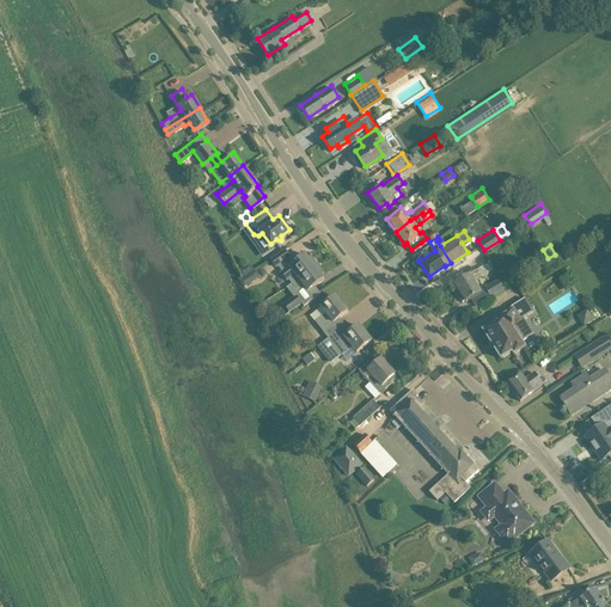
[(287,275),(291,281),(317,261),(310,252),(306,255),(304,251),(291,262),(286,256),(287,255),(282,249),(269,257),(275,264),(277,263),(281,268),(279,270),(285,277),(287,275)]
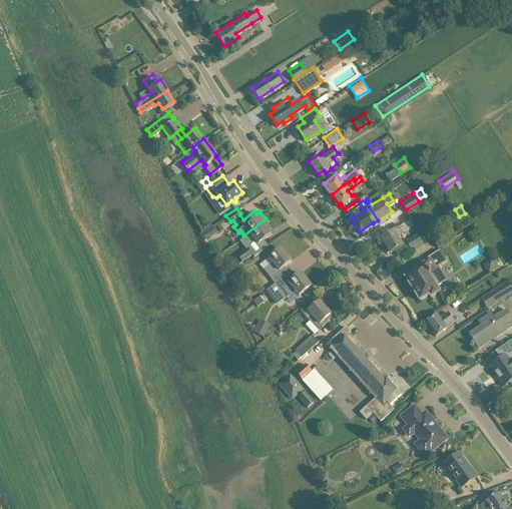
[(266,218),(243,235),(247,240),(252,236),(257,241),(271,230),(269,228),(271,225),(266,218)]
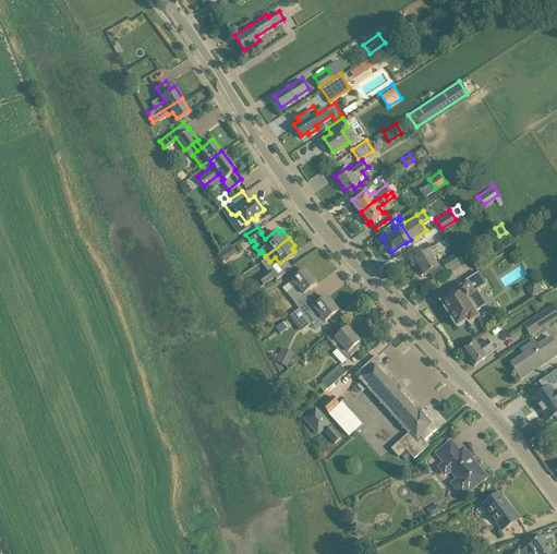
[(423,273),(437,264),(430,252),(436,248),(438,250),(447,244),(443,238),(413,255),(419,265),(416,266),(421,273),(423,272),(423,273)]
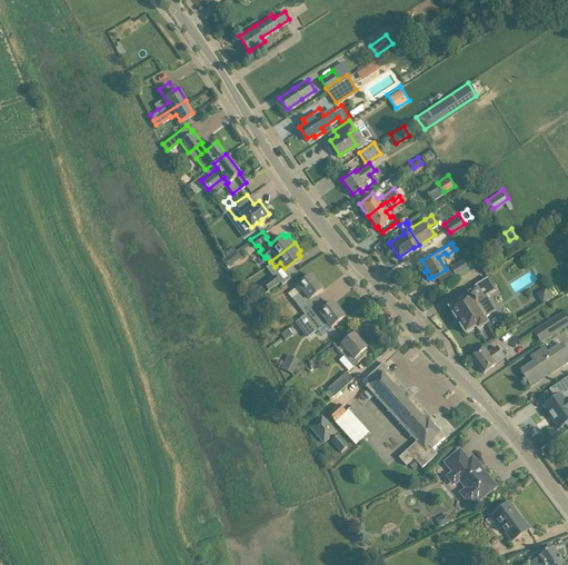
[(221,259),(226,265),(233,260),(229,254),(221,259)]
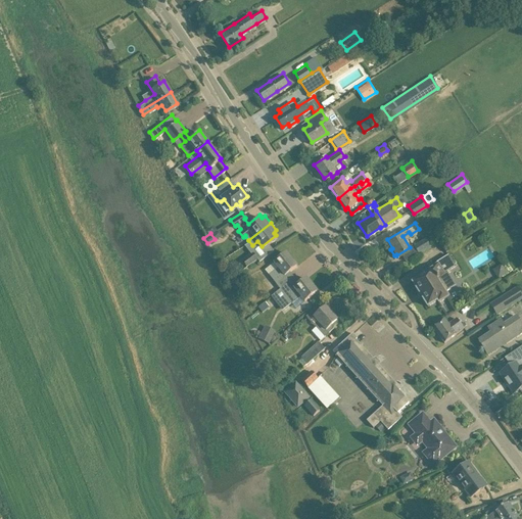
[(438,239),(445,250),(452,246),(445,235),(438,239)]
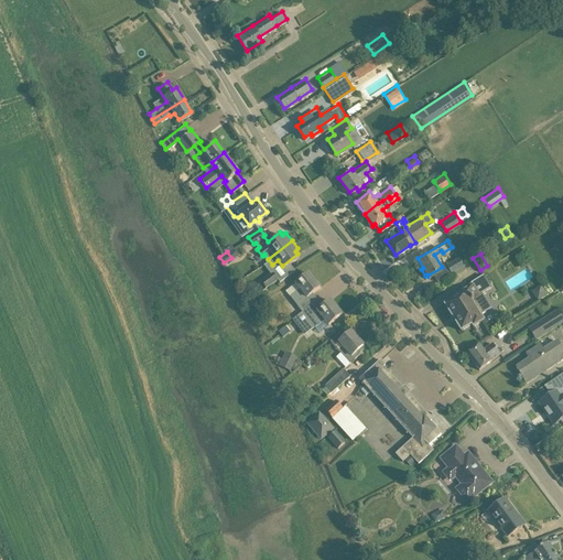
[(458,255),(445,262),(451,272),(464,264),(458,255)]
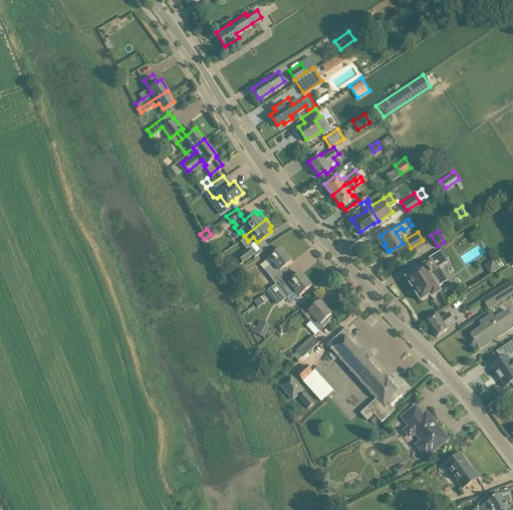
[(248,246),(237,253),(241,259),(252,251),(248,246)]
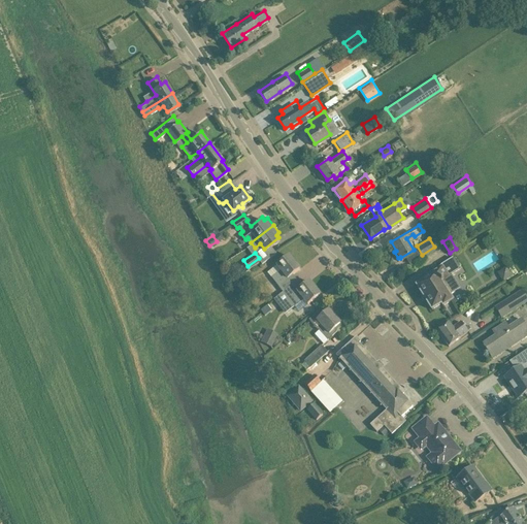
[(270,275),(282,289),(293,281),(288,274),(298,266),(288,253),(280,259),(269,268),(272,273),(270,275)]
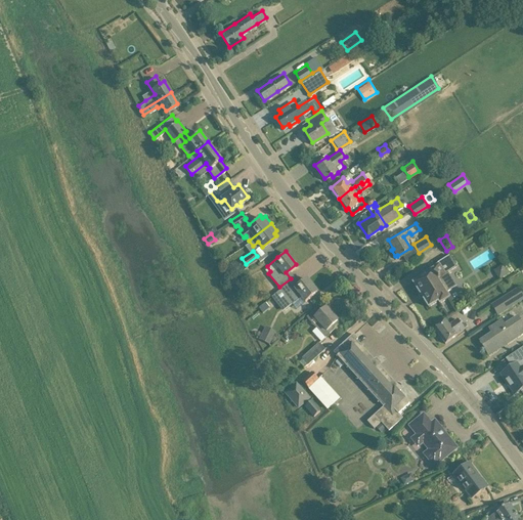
[(422,274),(412,280),(428,304),(437,298),(439,301),(448,295),(445,290),(455,283),(447,270),(455,264),(448,253),(436,260),(437,261),(421,272),(422,274)]
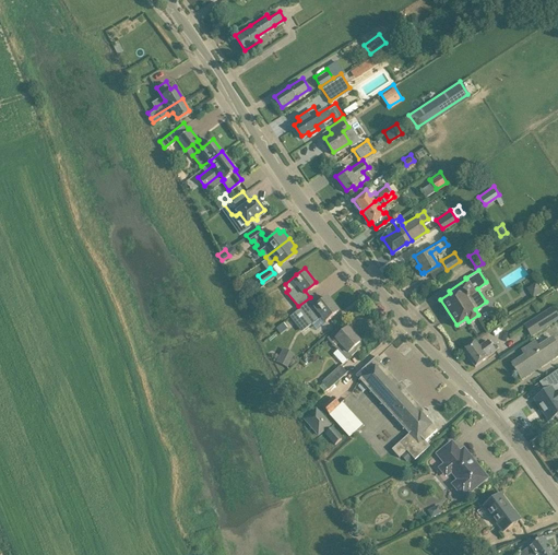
[(534,278),(521,288),(529,297),(542,286),(534,278)]
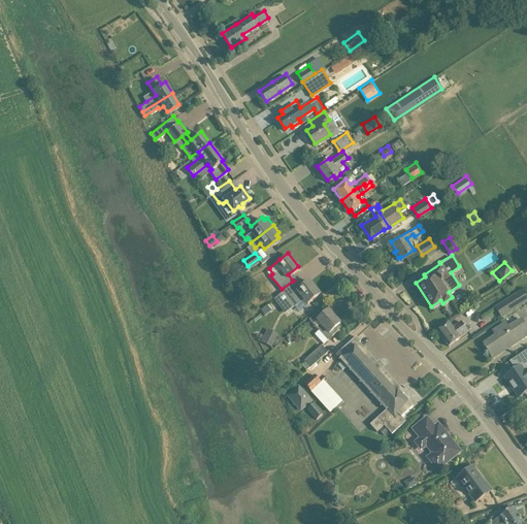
[(293,281),(282,289),(272,296),(284,310),(302,296),(306,301),(319,292),(308,279),(298,287),(293,281)]
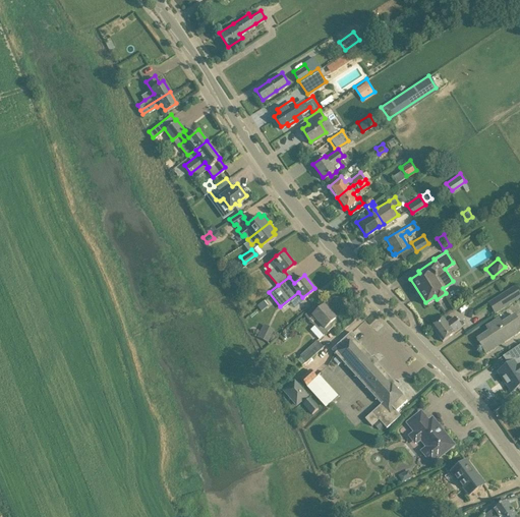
[(236,276),(229,280),(233,288),(240,284),(236,276)]
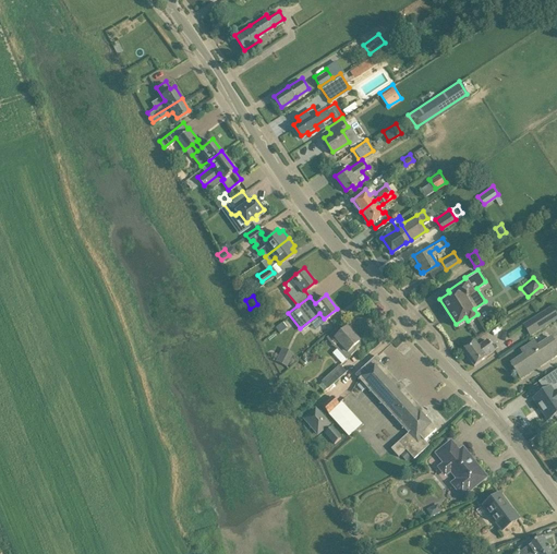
[(521,321),(529,333),(556,314),(556,312),(551,302),(521,321)]
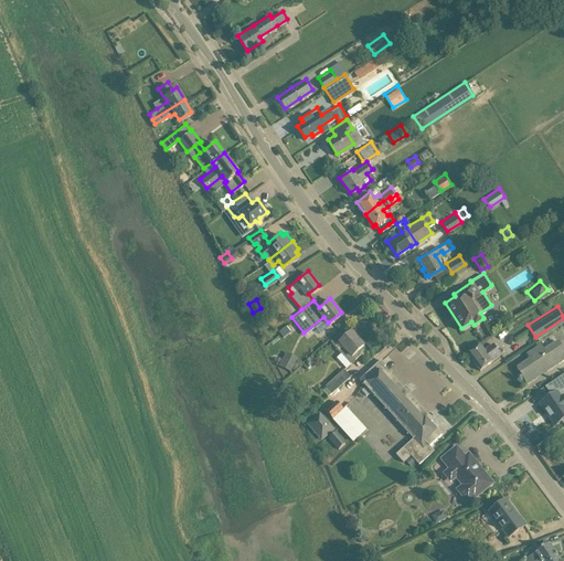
[(337,332),(330,339),(350,361),(359,352),(357,349),(363,343),(350,329),(341,337),(337,332)]
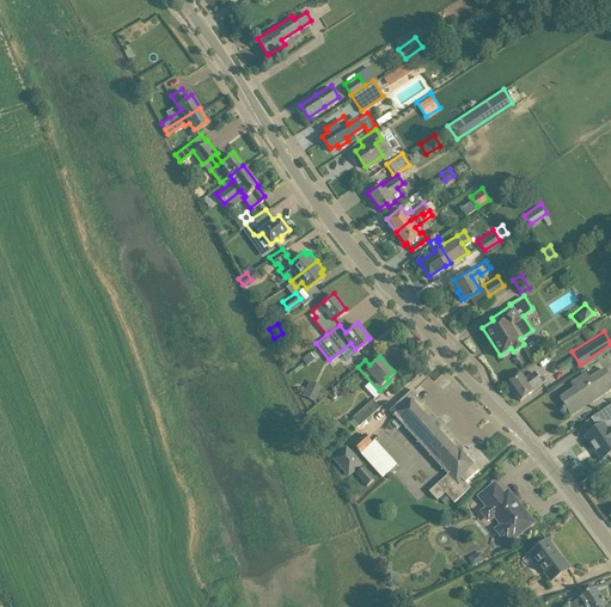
[(560,394),(567,406),(570,411),(586,400),(610,385),(610,378),(604,367),(588,376),(585,371),(570,380),(574,386),(560,394)]
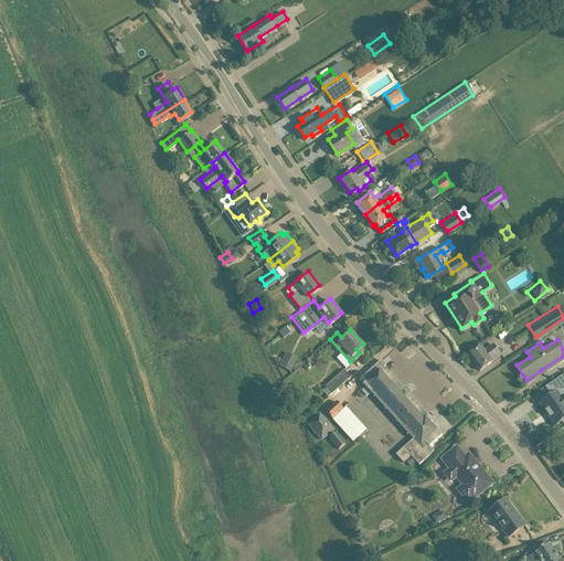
[(467,351),(479,368),(491,359),(491,358),(500,352),(492,341),(483,348),(479,342),(476,345),(467,351)]
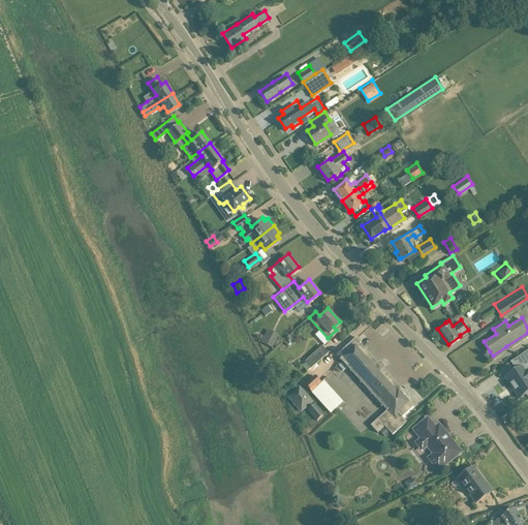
[(264,333),(260,340),(271,345),(274,338),(264,333)]
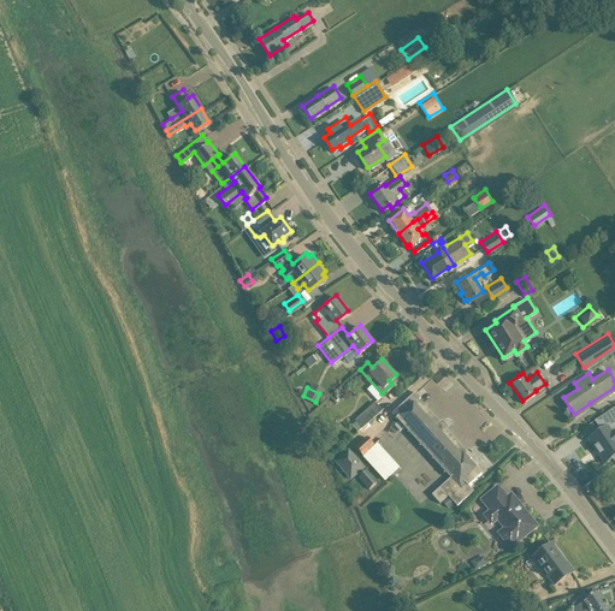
[(450,475),(468,457),(471,455),(417,396),(419,395),(415,390),(391,410),(450,475)]
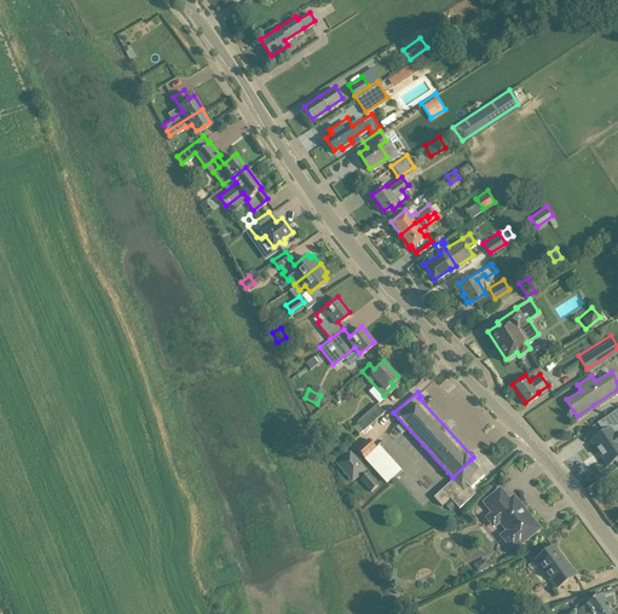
[(376,401),(356,420),(363,427),(383,409),(376,401)]
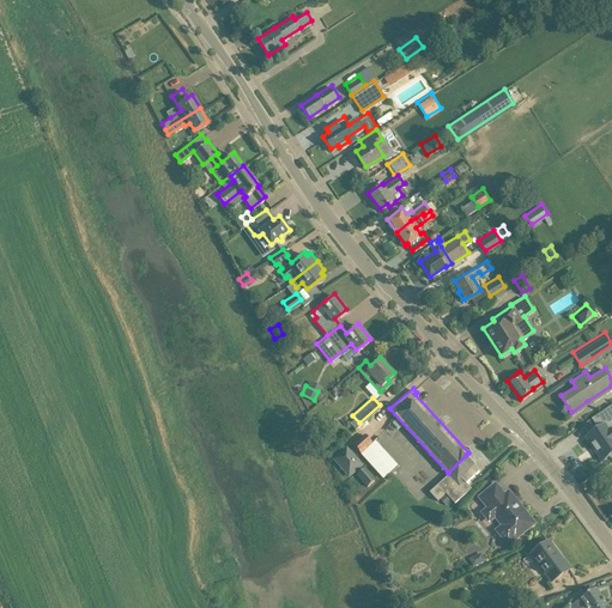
[(598,426),(585,435),(600,458),(611,450),(611,432),(610,429),(606,431),(601,425),(611,418),(611,406),(610,403),(591,417),(598,426)]
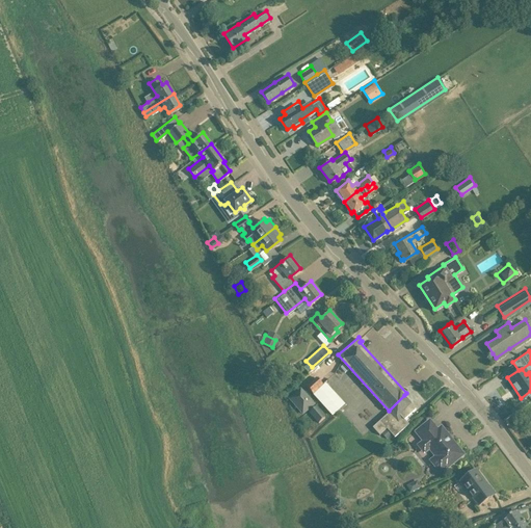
[(306,385),(312,391),(322,383),(316,375),(306,385)]
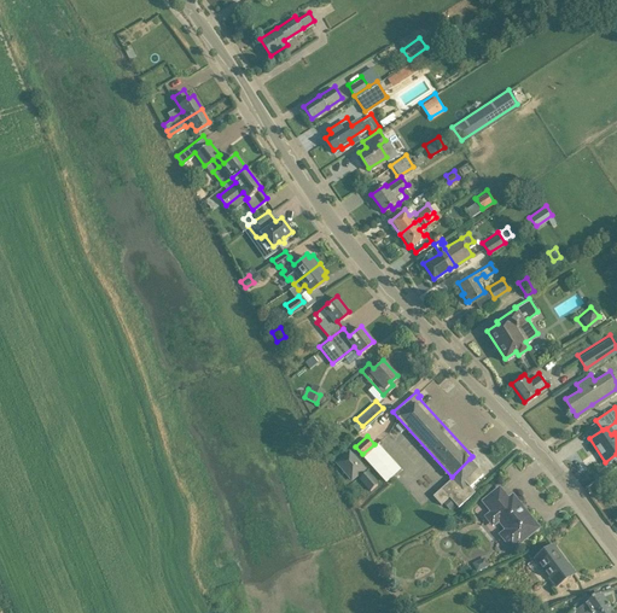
[(348,450),(336,460),(351,477),(362,466),(348,450)]
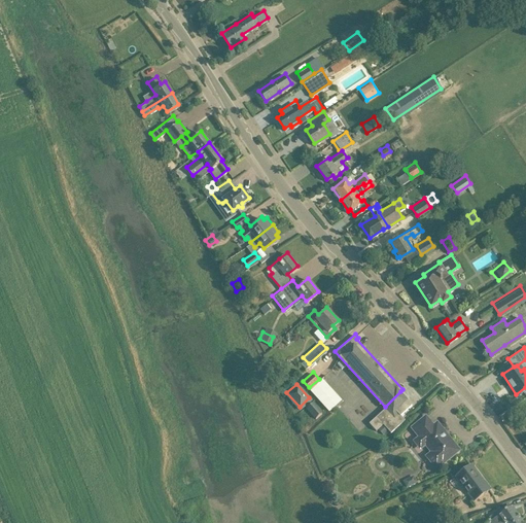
[(400,391),(385,407),(369,421),(375,428),(382,422),(390,430),(404,418),(399,413),(411,403),(400,391)]
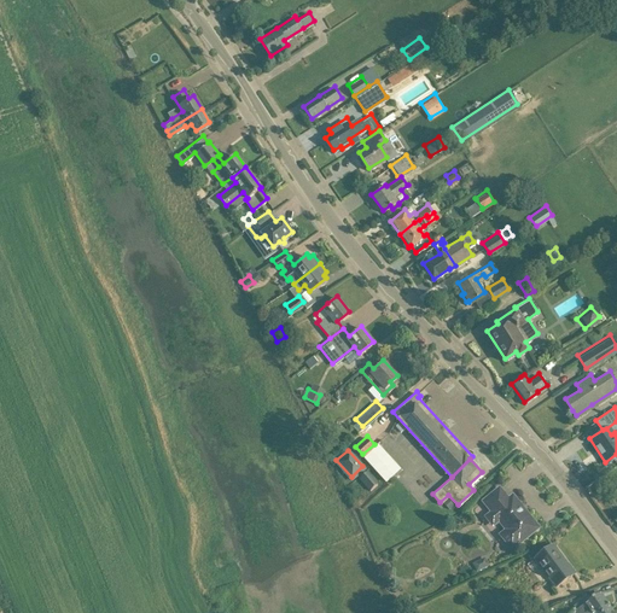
[(366,470),(359,476),(370,488),(377,482),(366,470)]
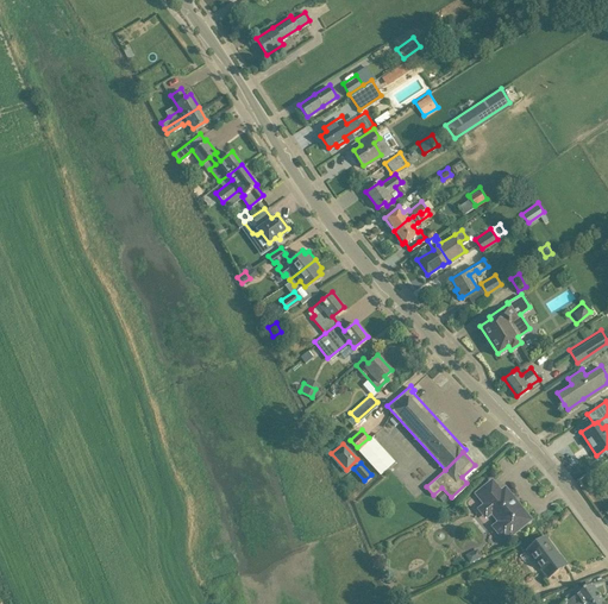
[(500,489),(491,478),(475,491),(483,501),(476,507),(484,517),(490,513),(496,520),(490,524),(502,540),(530,517),(518,501),(516,501),(515,501),(513,503),(508,497),(509,496),(509,494),(509,492),(509,491),(508,489),(505,488),(502,489),(501,489),(500,489)]
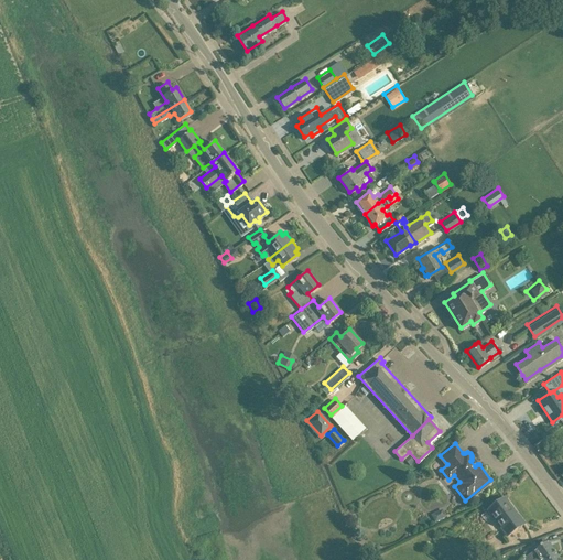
[(487,507),(507,534),(523,521),(504,495),(487,507)]
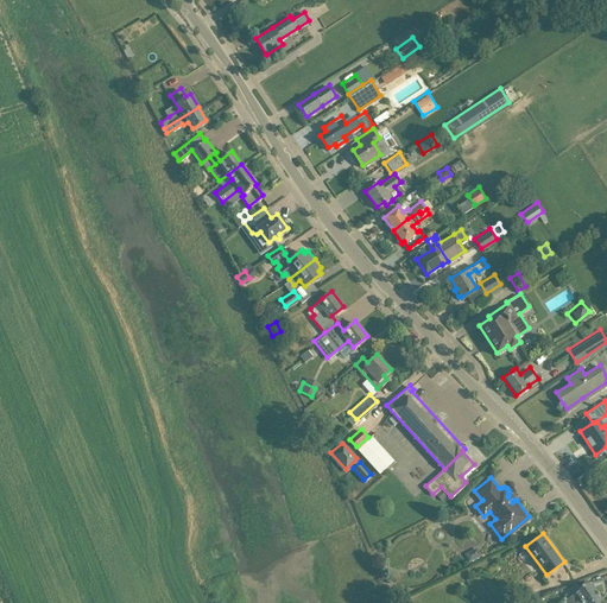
[(465,551),(468,559),(480,553),(476,545),(465,551)]
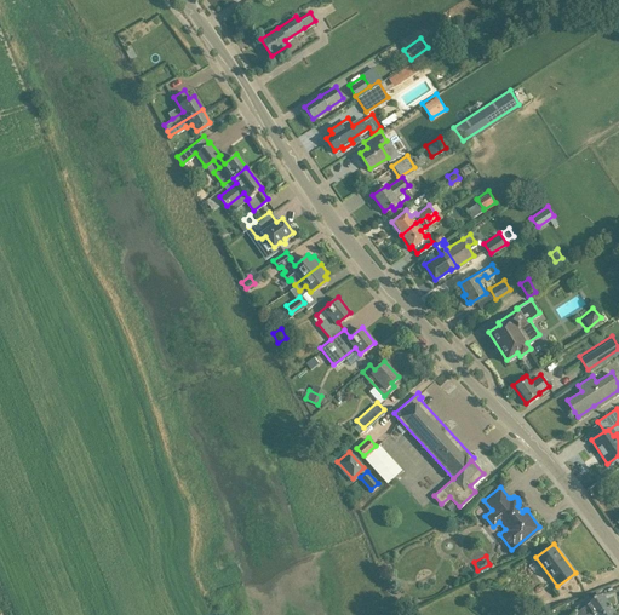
[(580,614),(592,614),(594,614),(600,614),(612,608),(601,592),(577,609),(580,614)]
